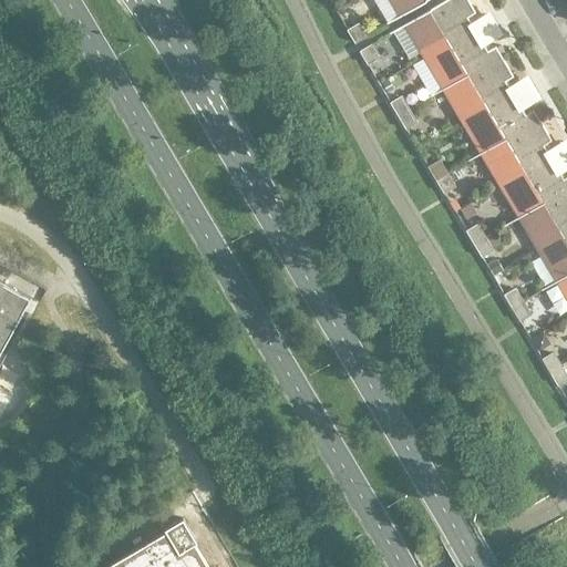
[(389,0),(400,17),(426,0),(389,0)]
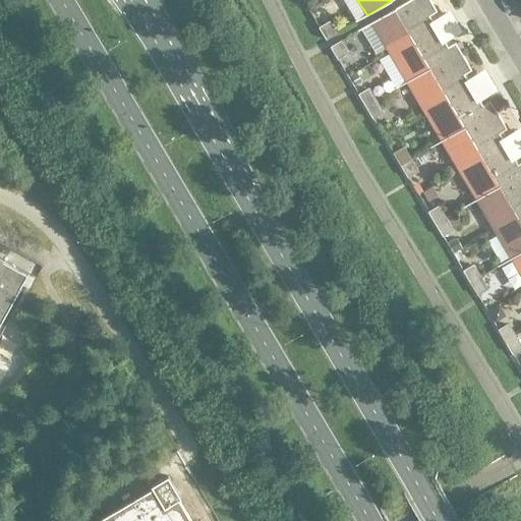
[(407,0),(371,21),(386,46),(408,34),(414,45),(439,31),(429,15),(437,10),(429,0),(407,0)]
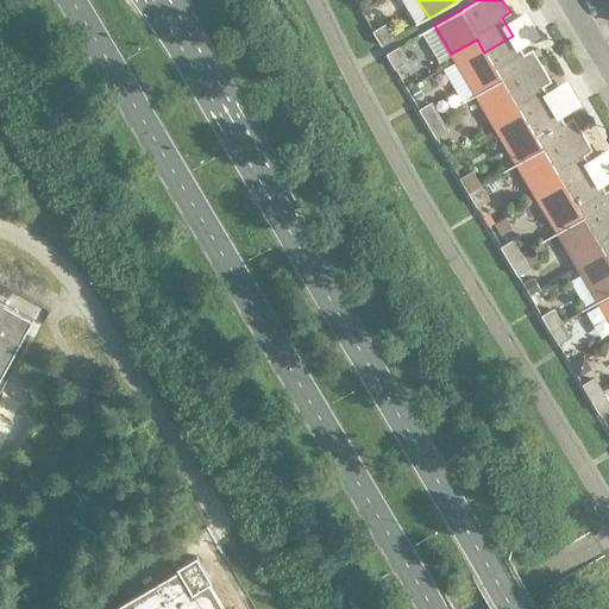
[(384,26),(374,32),(381,45),(391,39),(384,26)]
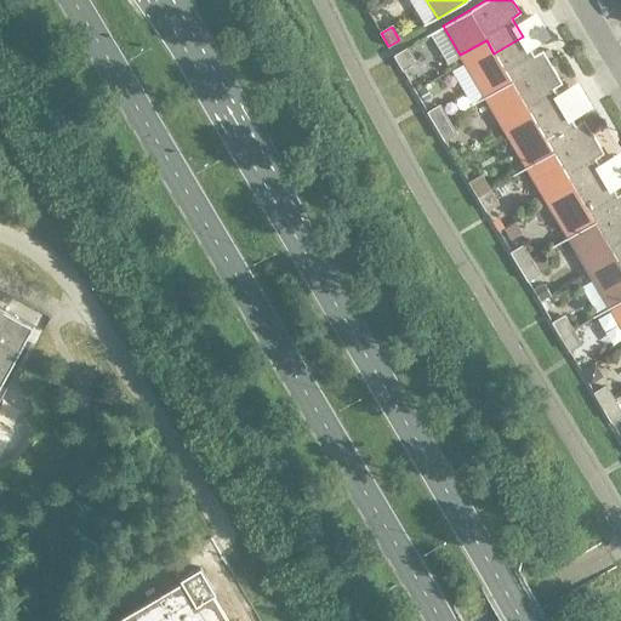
[(534,55),(523,36),(494,53),(486,40),(460,55),(484,97),(548,60),(542,50),(534,55)]
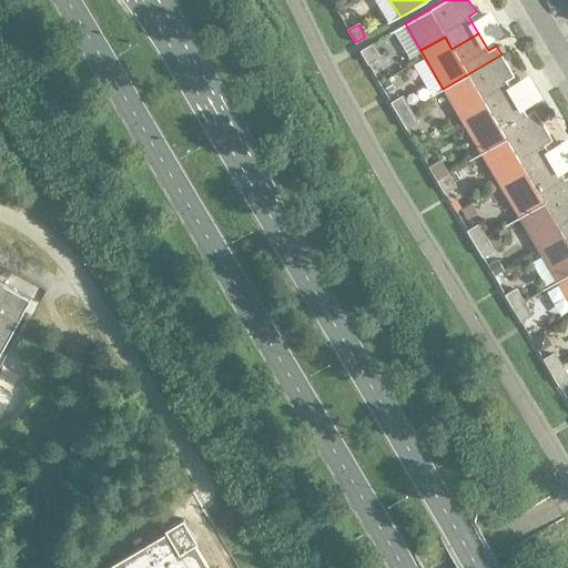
[(377,57),(369,44),(359,50),(367,62),(377,57)]
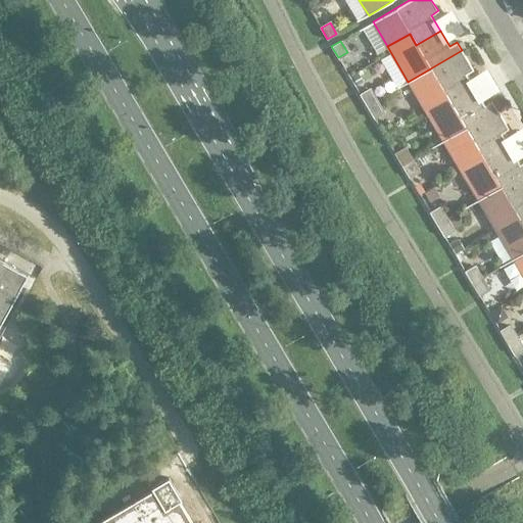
[(473,69),(462,50),(408,82),(422,105),(444,92),(452,104),(475,90),(466,74),(473,69)]
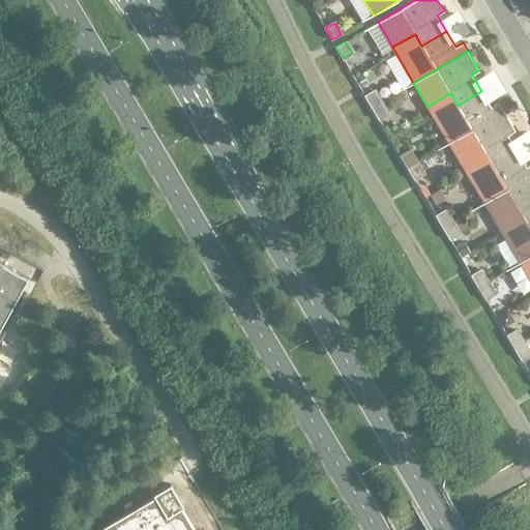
[(375,90),(365,96),(372,108),(381,101),(375,90)]
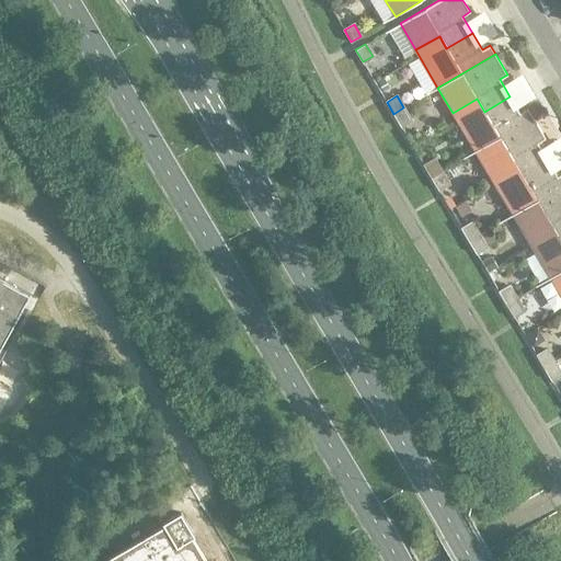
[(519,113),(510,96),(484,112),(477,99),(453,113),(476,151),(533,117),(527,109),(519,113)]
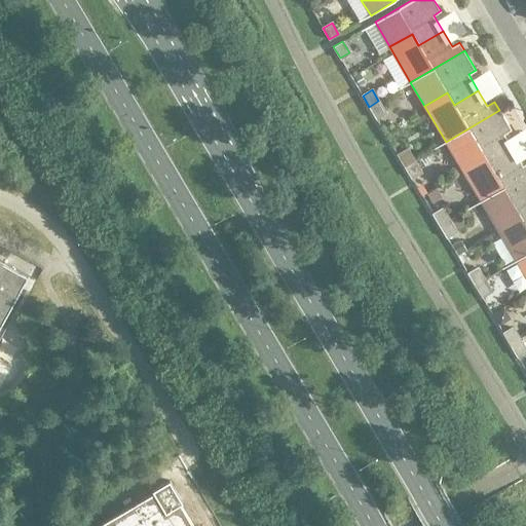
[(385,112),(378,101),(369,107),(375,117),(385,112)]
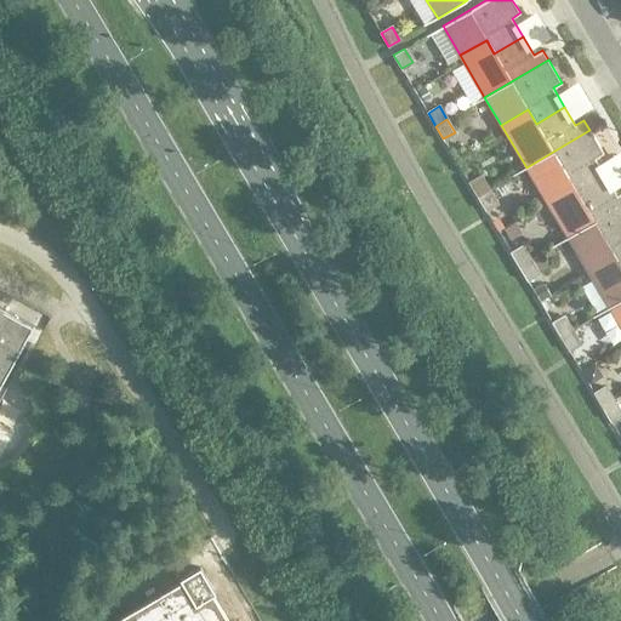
[(603,153),(590,130),(527,167),(542,195),(569,180),(577,193),(605,177),(594,158),(603,153)]
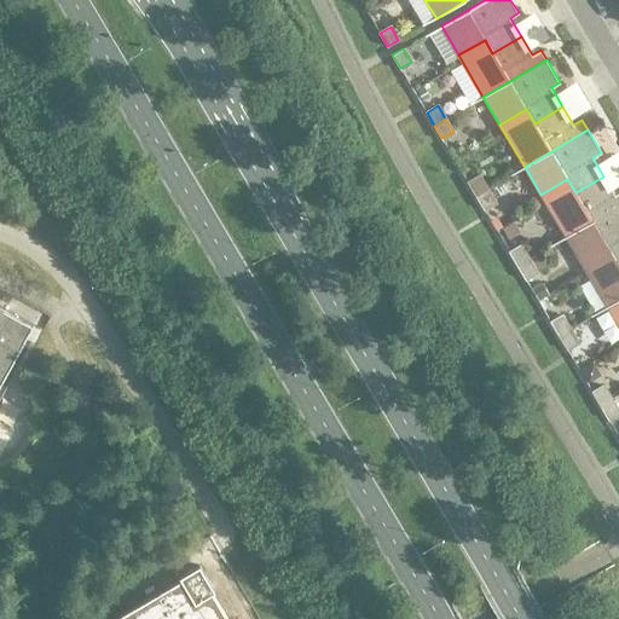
[(479,175),(468,181),(475,195),(487,189),(479,175)]
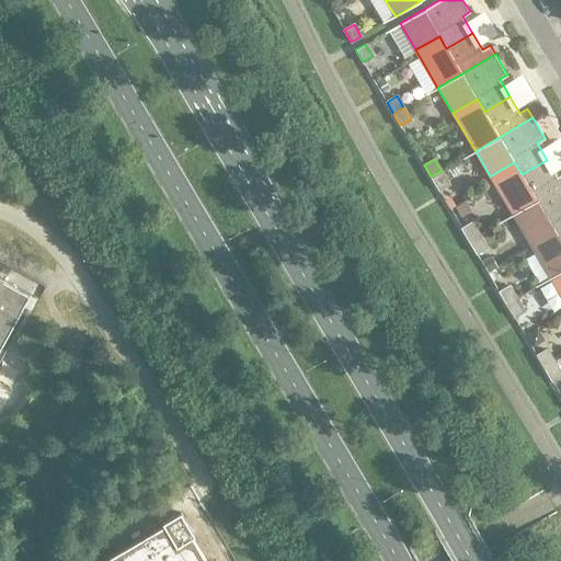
[(560,173),(557,176),(547,160),(522,174),(514,162),(490,176),(513,215),(560,185),(560,173)]
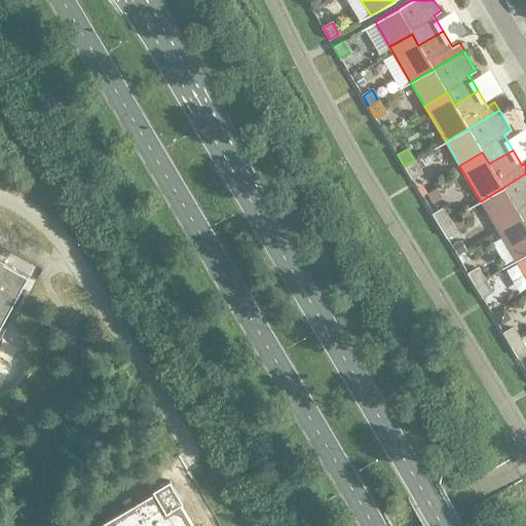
[(420,172),(414,160),(404,165),(411,177),(420,172)]
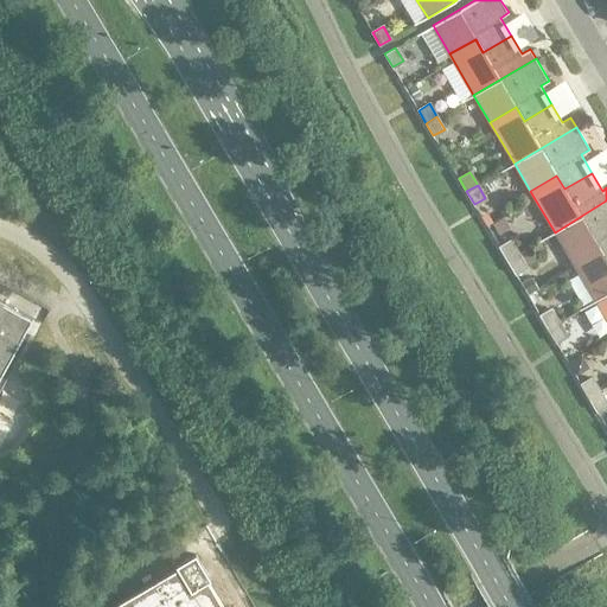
[(606,200),(555,232),(572,260),(596,244),(605,257),(606,256),(606,200)]
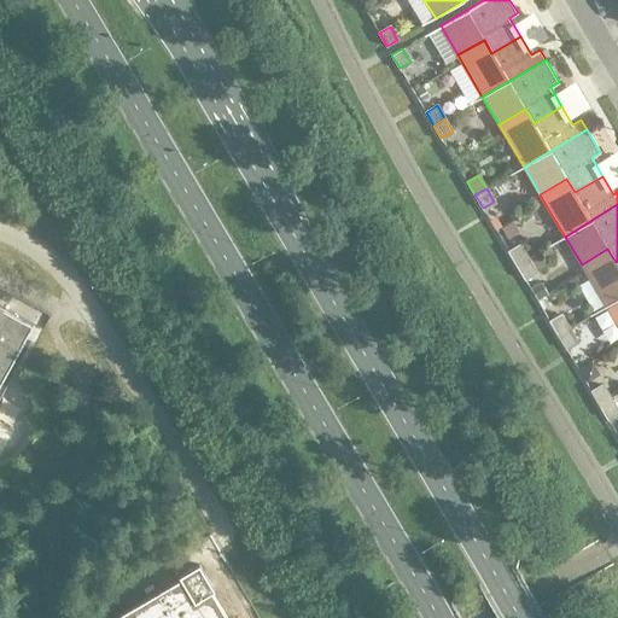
[(513,221),(502,227),(508,238),(519,231),(513,221)]
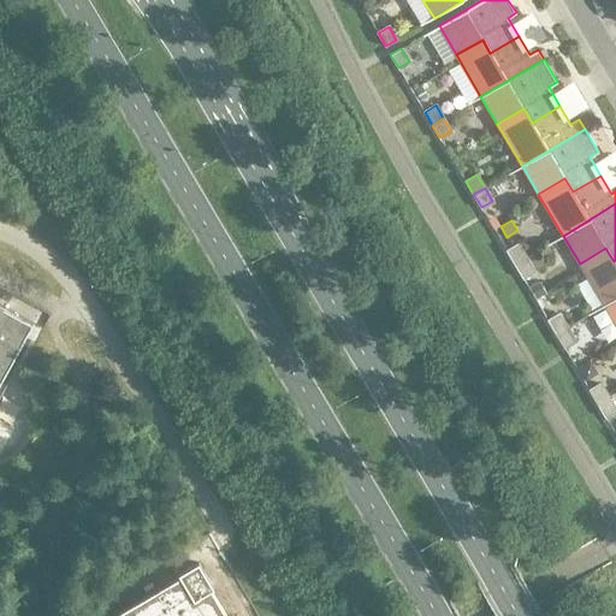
[(517,244),(507,250),(515,264),(526,258),(517,244)]
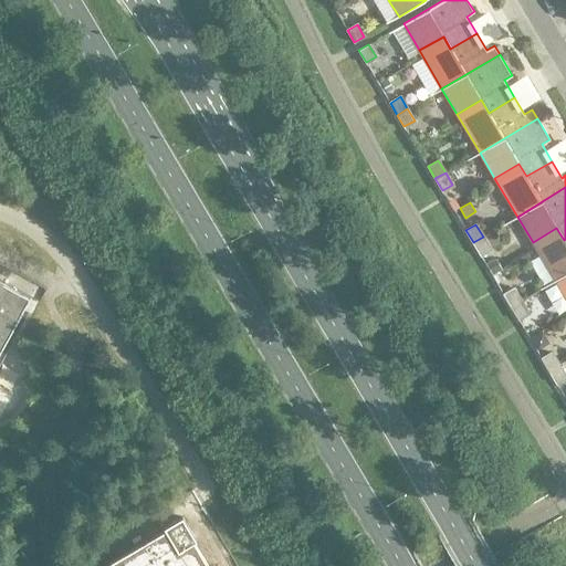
[(565,239),(564,240),(556,228),(533,242),(555,280),(565,273),(565,239)]
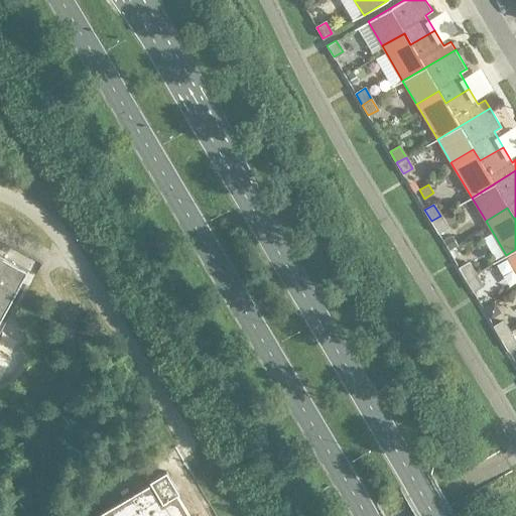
[(446,227),(440,216),(431,221),(437,232),(446,227)]
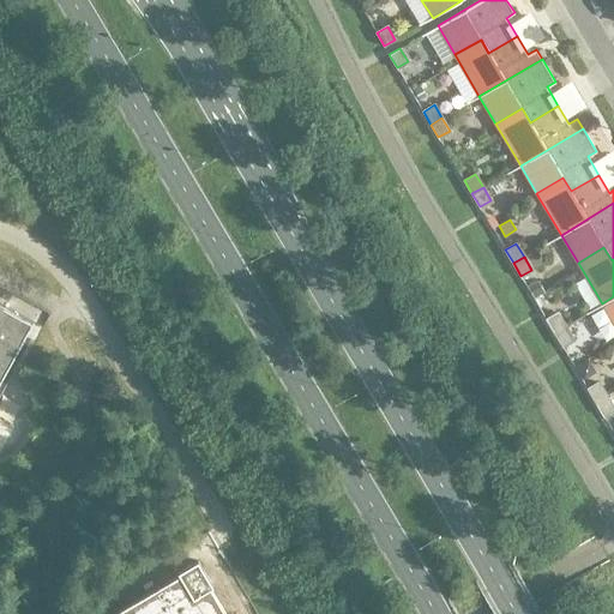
[(613,296),(602,304),(613,324),(613,296)]
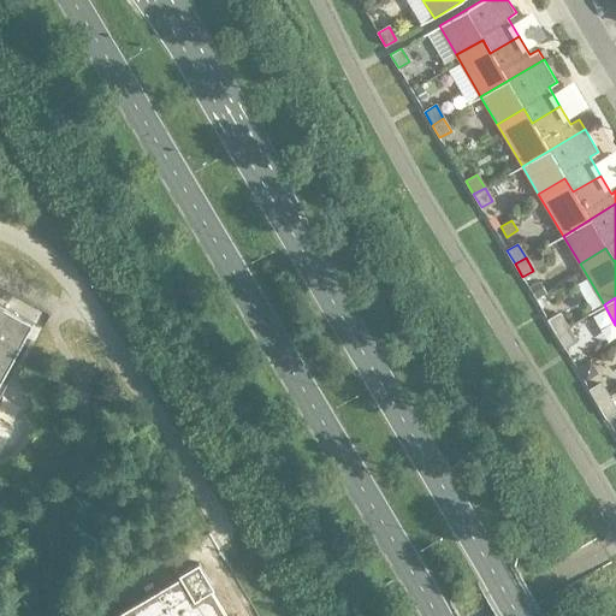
[(0,380),(33,323),(0,303),(0,380)]
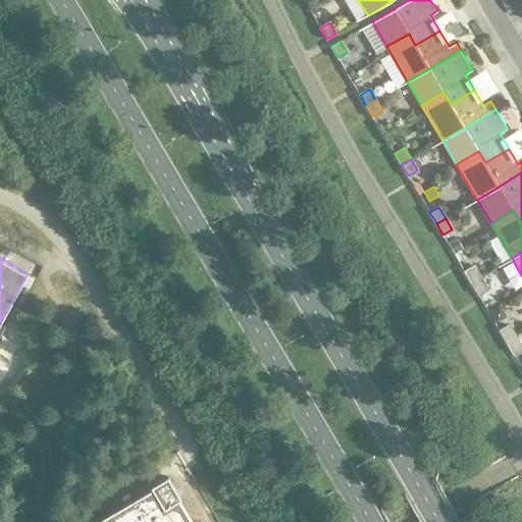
[(474,266),(464,271),(471,282),(480,276),(474,266)]
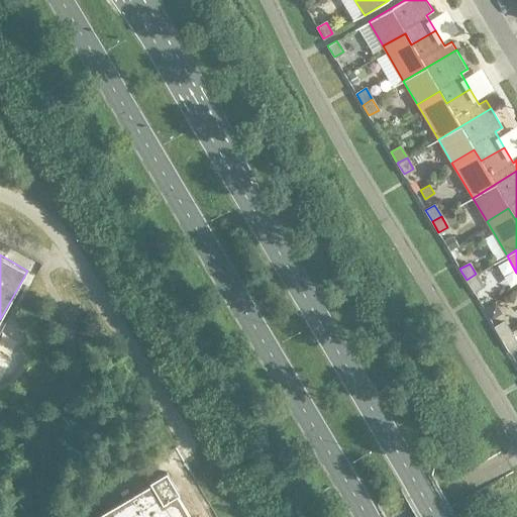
[(483,285),(476,274),(467,280),(473,291),(483,285)]
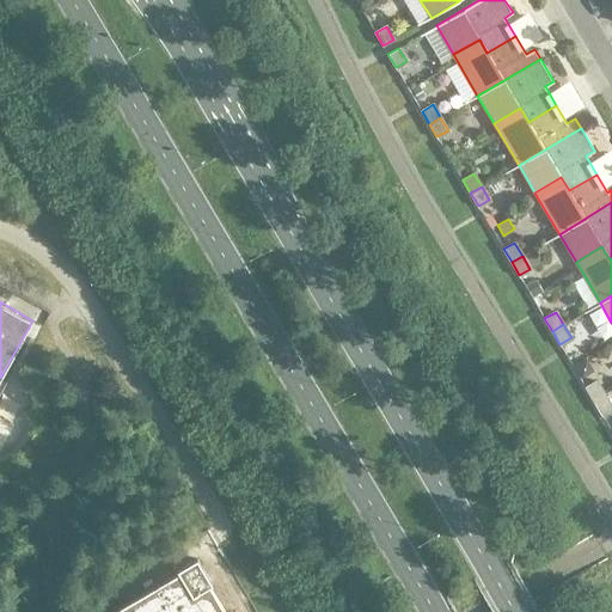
[(597,380),(585,387),(593,401),(604,393),(597,380)]
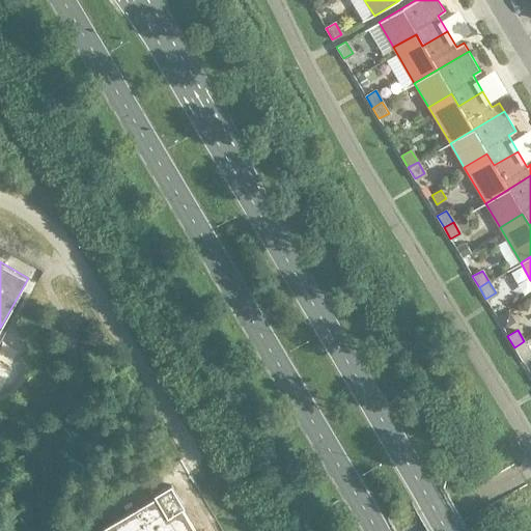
[(530,353),(524,341),(514,347),(521,359),(530,353)]
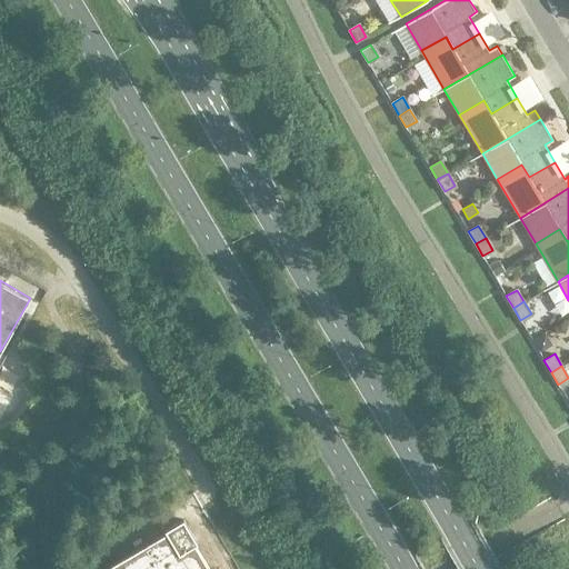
[(198,543),(183,519),(165,530),(166,532),(110,566),(111,568),(209,568),(195,545),(198,543)]
